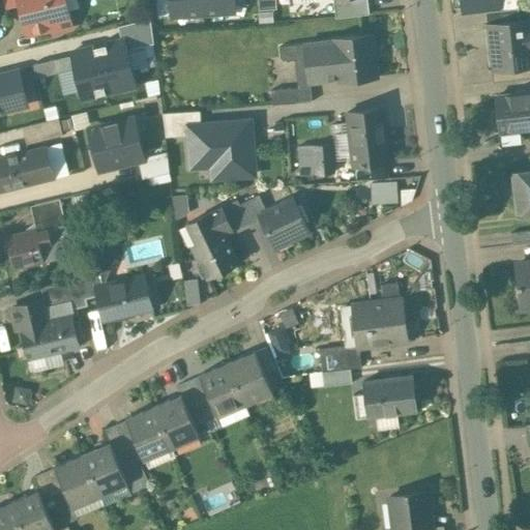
[(22,0),(23,5),(31,9),(25,20),(28,33),(53,27),(52,21),(58,19),(61,20),(68,18),(70,16),(68,8),(66,6),(64,0),(22,0)]
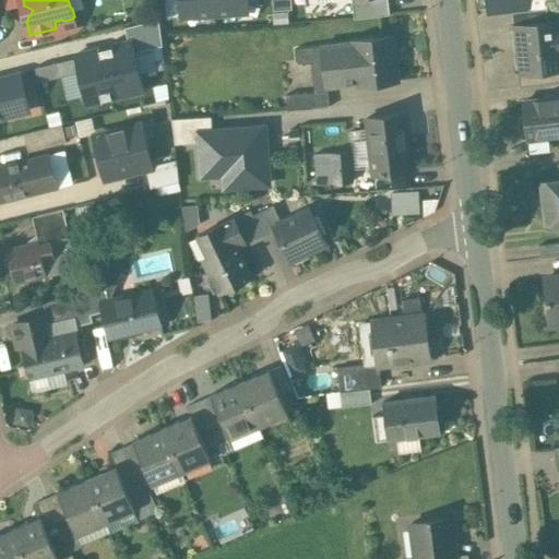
[(180,0),(181,18),(215,15),(213,0),(180,0)]
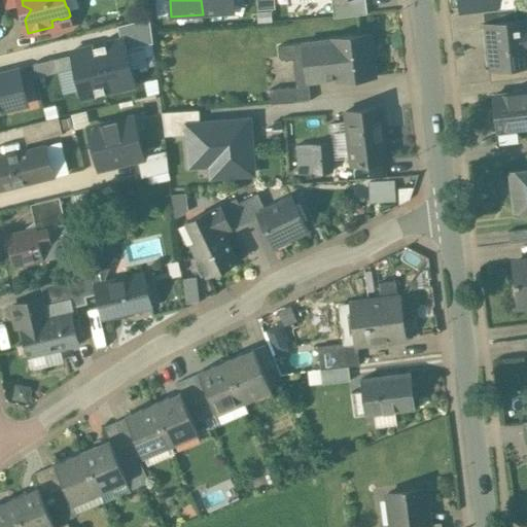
[(232,0),(201,0),(203,14),(234,11),(232,0)]
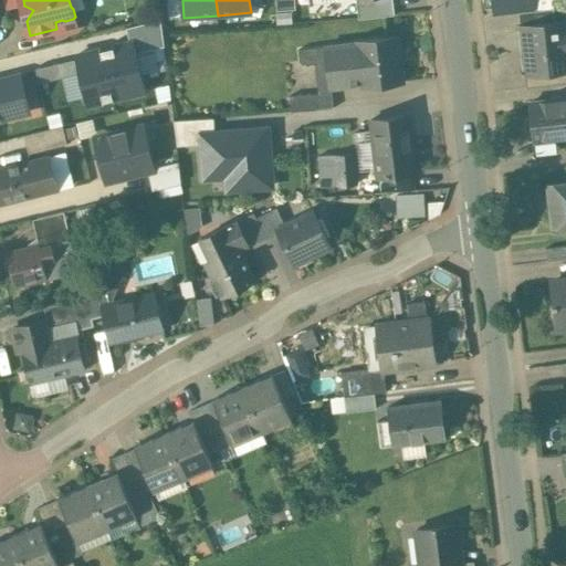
[(295,0),(276,0),(278,11),(296,9),(295,0)]
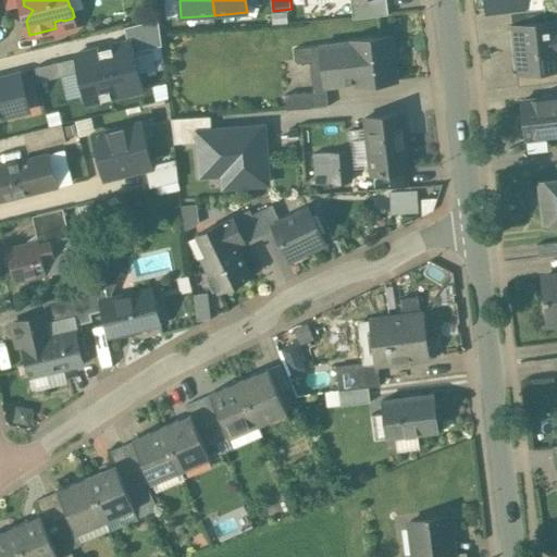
[(386,0),(379,0),(353,3),(355,19),(390,14),(386,0)]
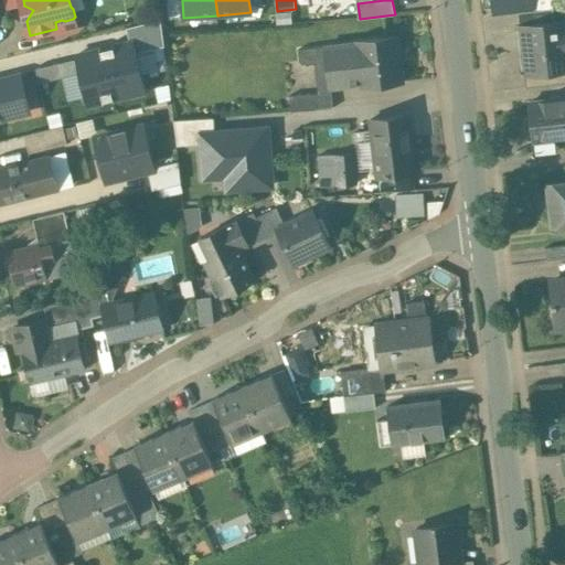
[(553,8),(518,12),(520,27),(554,22),(553,8)]
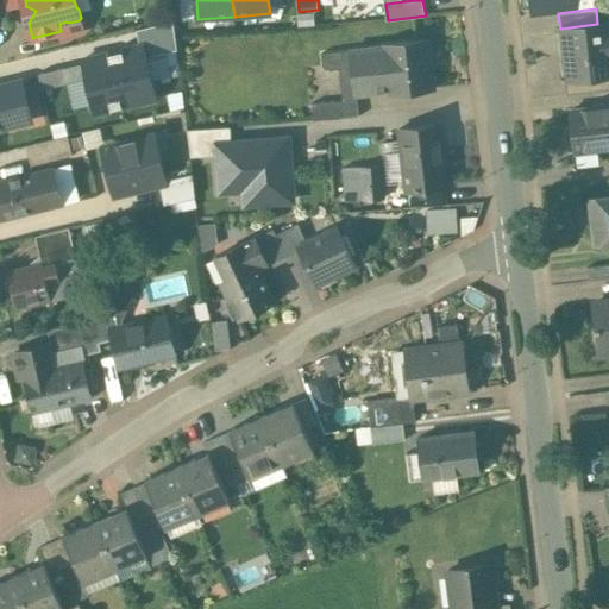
[(137,30),(142,48),(144,57),(176,49),(173,22),(137,30)]
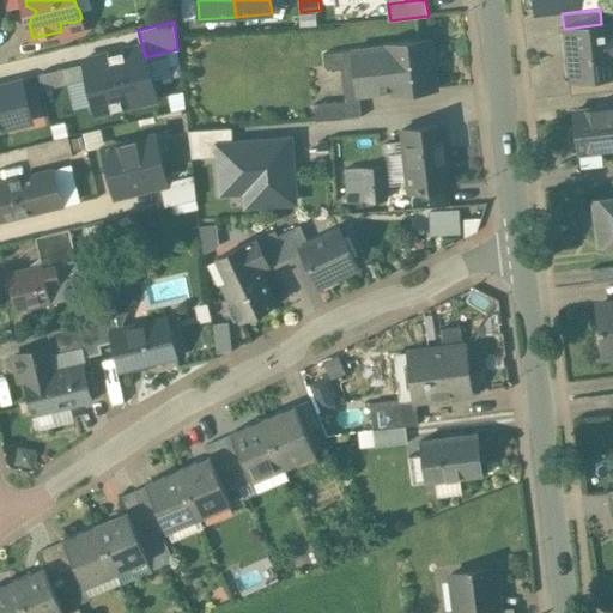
[(612,22),(601,24),(564,29),(572,95),(612,89),(612,22)]
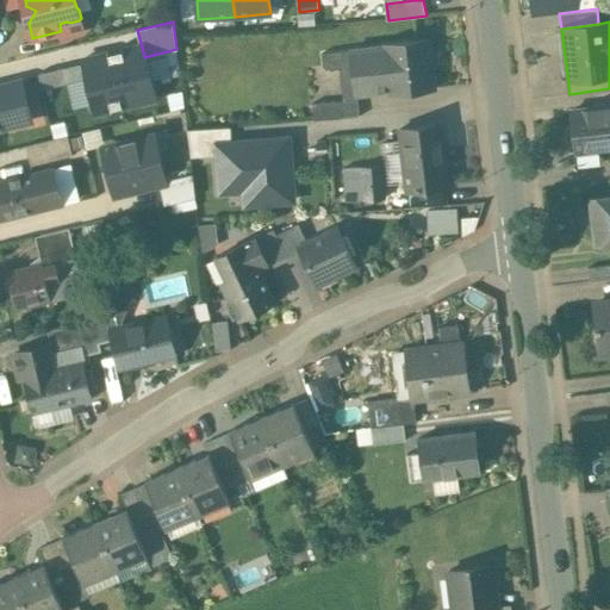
[(429,39),(384,44),(384,47),(350,50),(352,67),(355,95),(390,91),(390,94),(435,88),(429,39)]
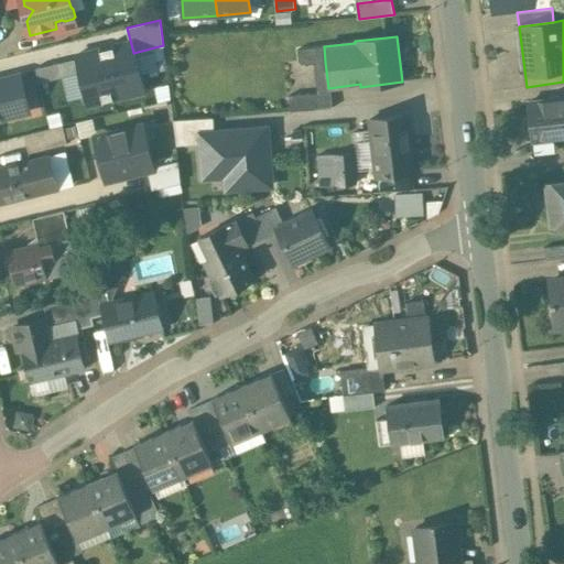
[(131,44),(79,57),(91,106),(143,93),(133,53),(131,44)]
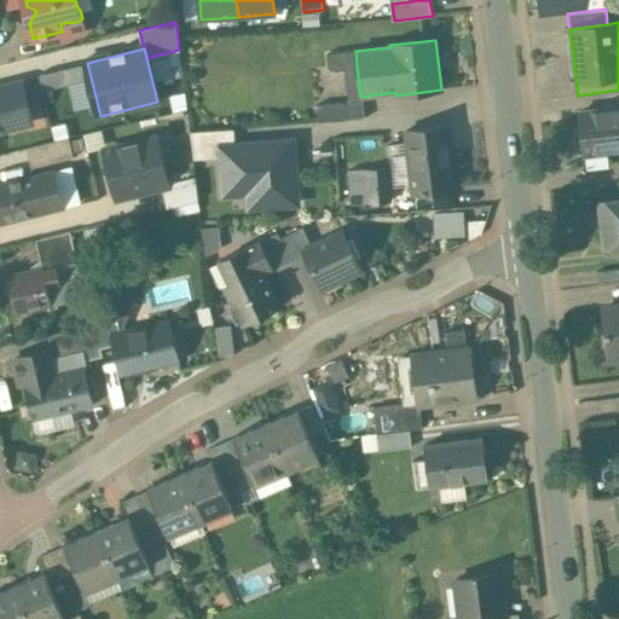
[(356,51),(327,55),(328,67),(336,70),(357,68),(356,51)]
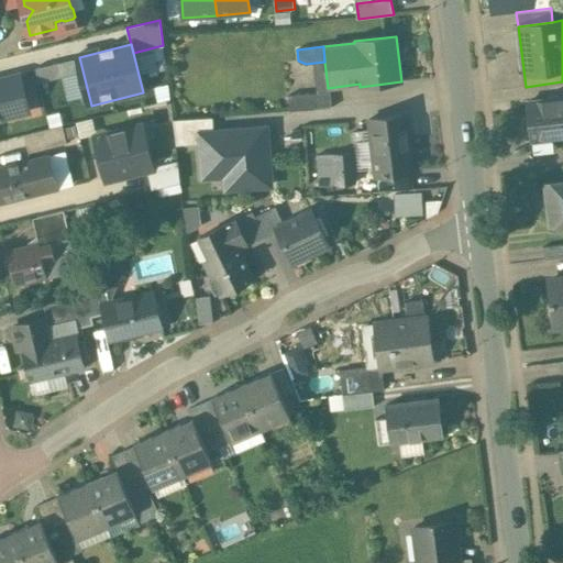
[(20,74),(0,78),(0,119),(21,113),(17,97),(25,95),(20,74)]
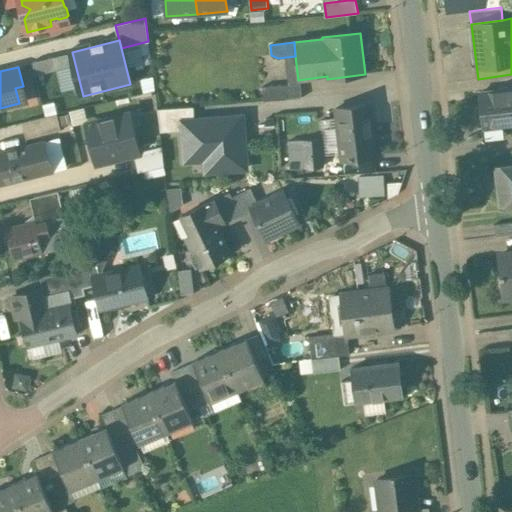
[(300,84),(262,87),(263,101),(286,99),(301,98),(300,84)]
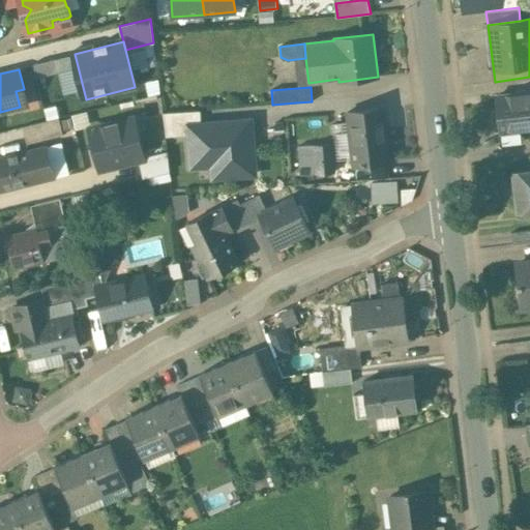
[(529,92),(496,96),(500,131),(529,127),(529,92)]
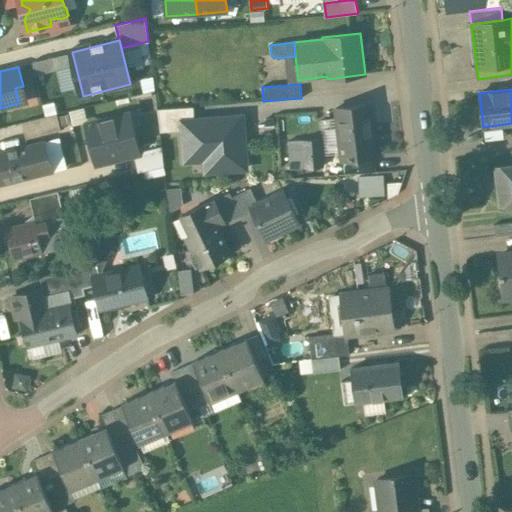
[(369,105),(335,109),(341,160),(375,157),(369,105)]
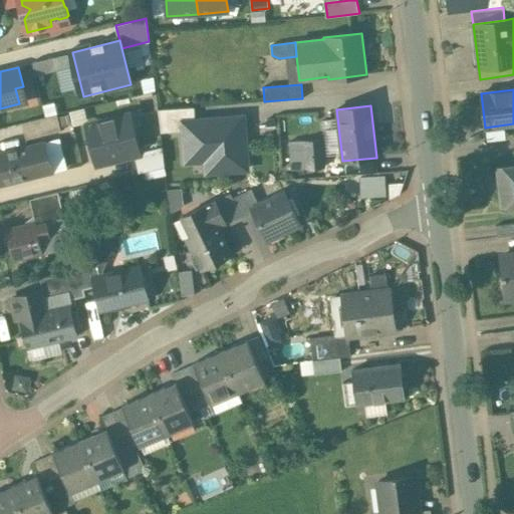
[(183,121),(195,120),(195,107),(158,109),(161,133),(184,132),(183,121)]
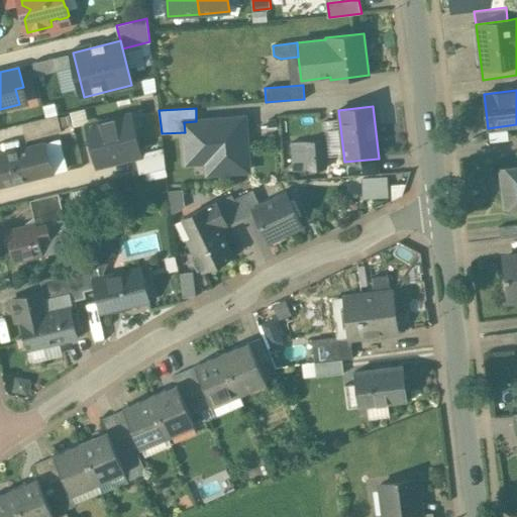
[(58,114),(21,123),(25,140),(62,131),(58,114)]
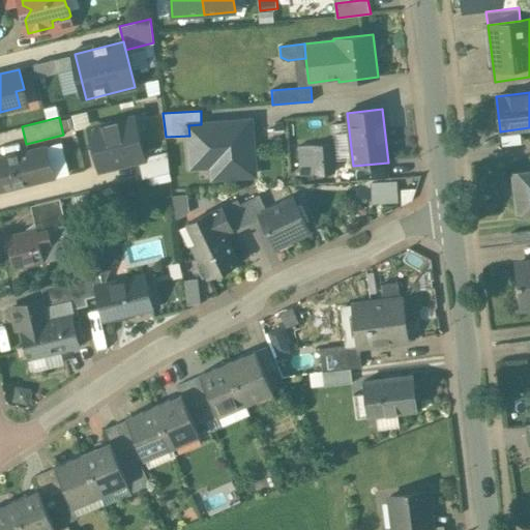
[(131,120),(90,129),(100,168),(142,158),(131,120)]
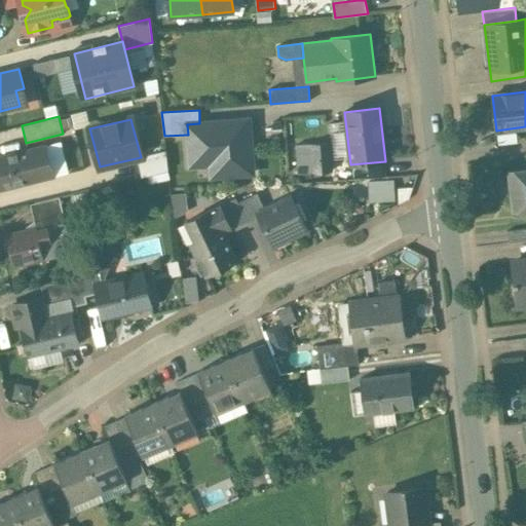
[(199,123),(187,124),(188,135),(190,165),(228,162),(228,175),(253,174),(249,120),(199,123)]
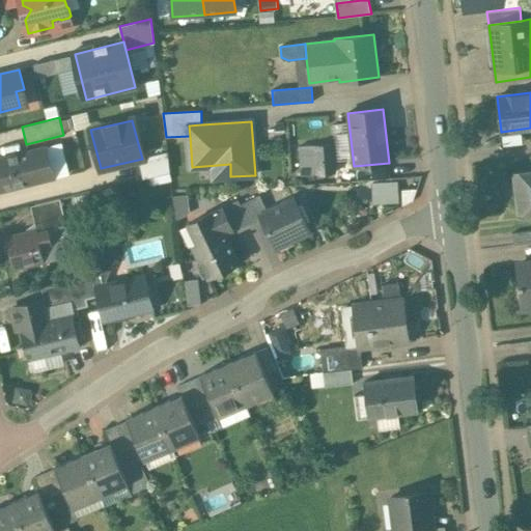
[(332,144),(300,146),(302,175),(335,173),(332,144)]
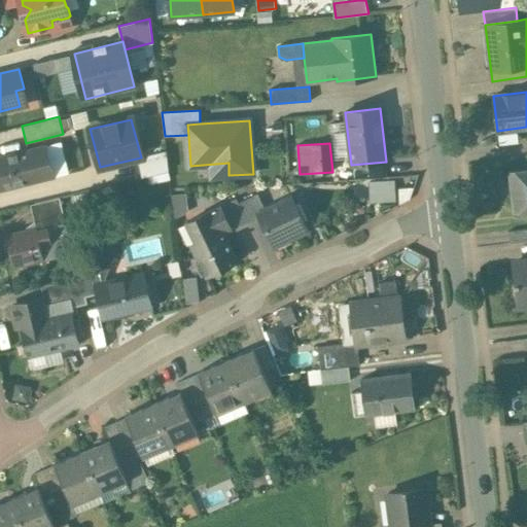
[(40,146),(0,155),(0,190),(48,179),(40,146)]
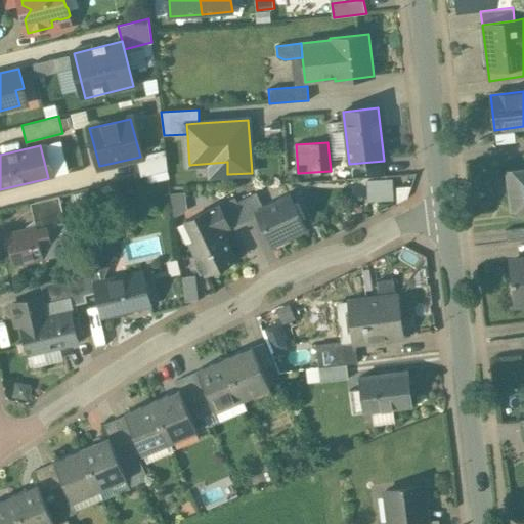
[(166,156),(138,162),(142,176),(168,170),(166,156)]
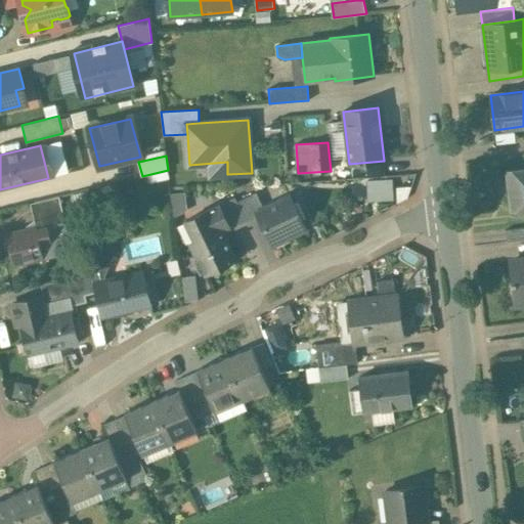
[(523,167),(507,170),(511,211),(523,209),(523,167)]
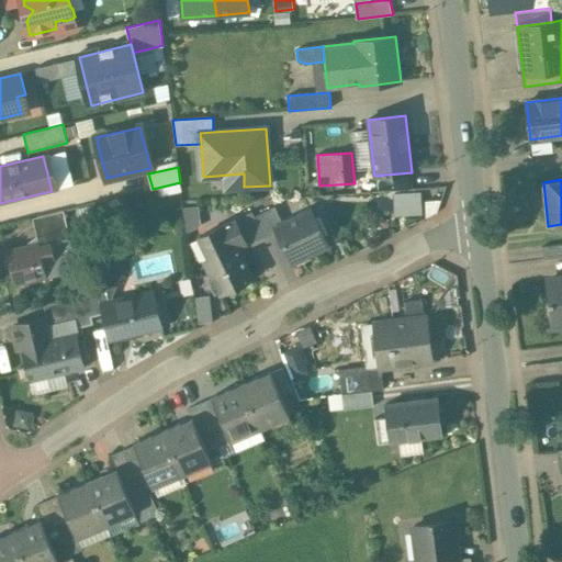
[(396,214),(424,213),(423,190),(394,191),(396,214)]
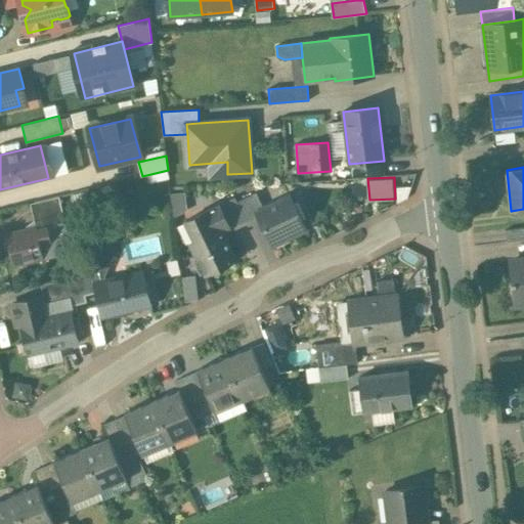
[(175,212),(188,211),(187,190),(173,191),(175,212)]
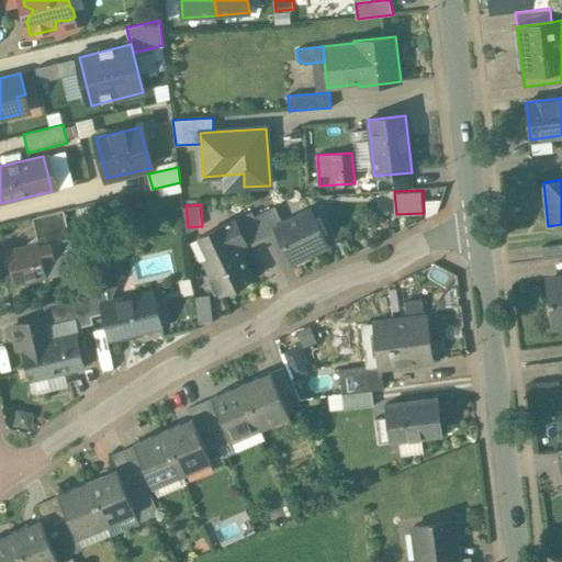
[(274,206),(254,216),(266,239),(278,234),(274,228),(274,227),(283,224),(274,206)]
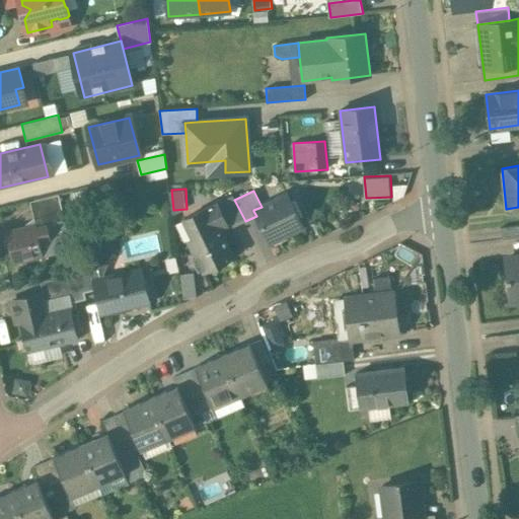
[(262,207),(253,211),(256,216),(270,243),(271,242),(270,239),(282,233),(284,236),(304,227),(288,194),(262,207)]
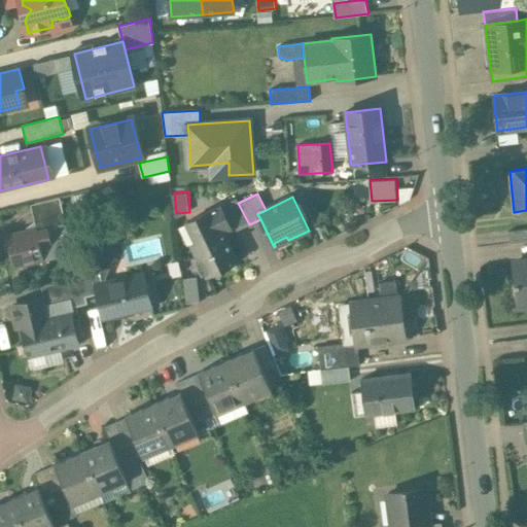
[(60,198),(31,204),(37,231),(59,225),(66,223),(60,198)]
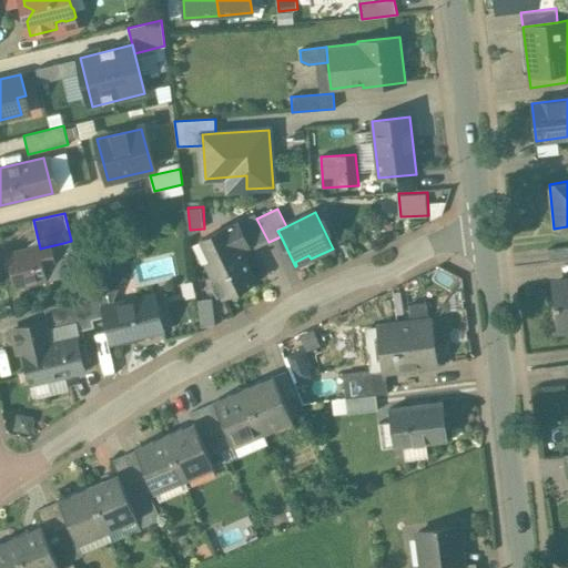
[(254,214),(242,221),(252,241),(255,247),(269,242),(256,219),(254,214)]
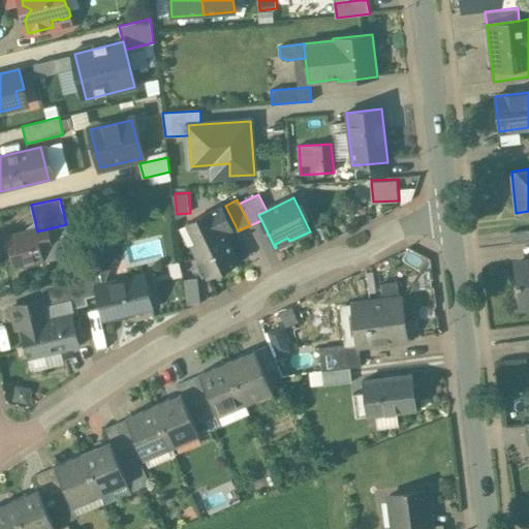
[(225,206),(193,220),(203,240),(192,245),(207,277),(238,261),(223,230),(235,224),(225,206)]
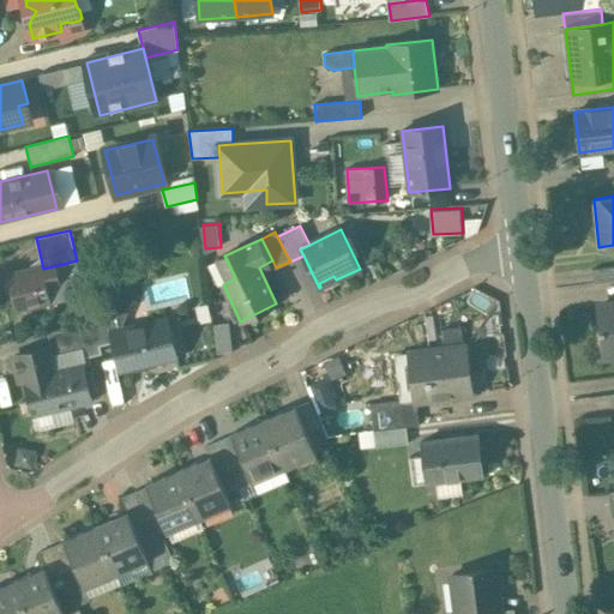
[(140,260),(103,269),(108,288),(145,278),(140,260)]
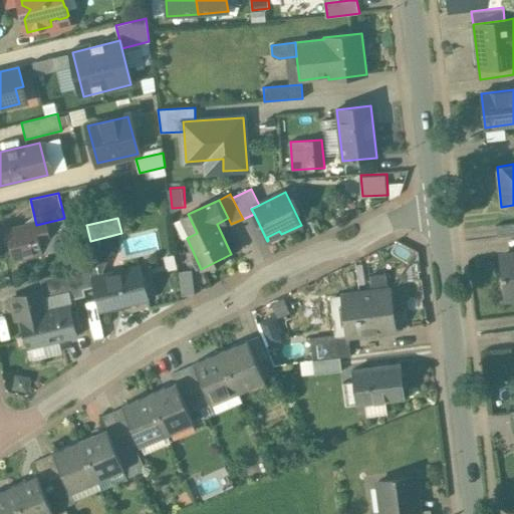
[(35,222),(7,229),(15,260),(64,248),(57,220),(36,225),(35,222)]
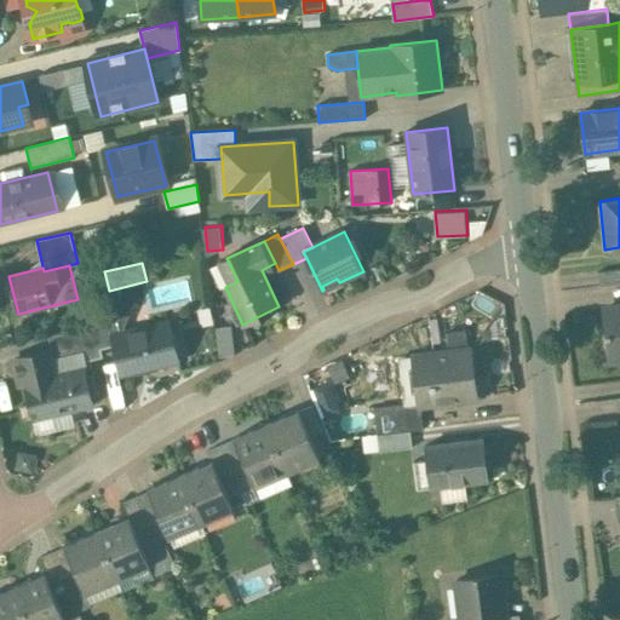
[(619,269),(598,273),(600,286),(619,282),(619,269)]
